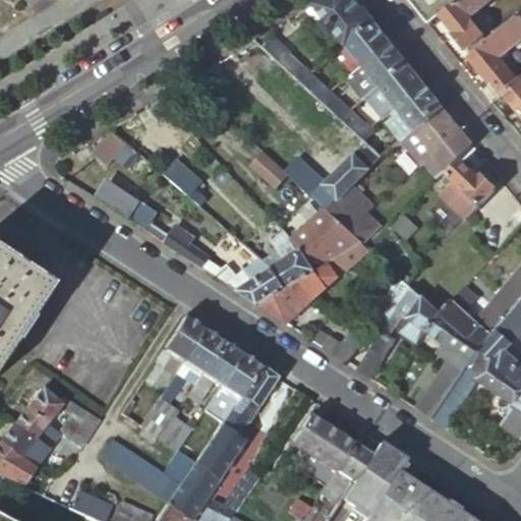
[(320,0),(312,5),(326,21),(322,24),(329,34),(333,31),(344,44),(371,20),(354,0),(320,0)]
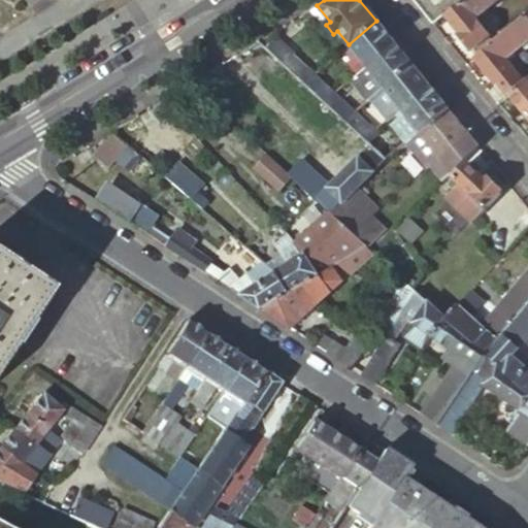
[(413,0),(423,12),(437,0),(413,0)]
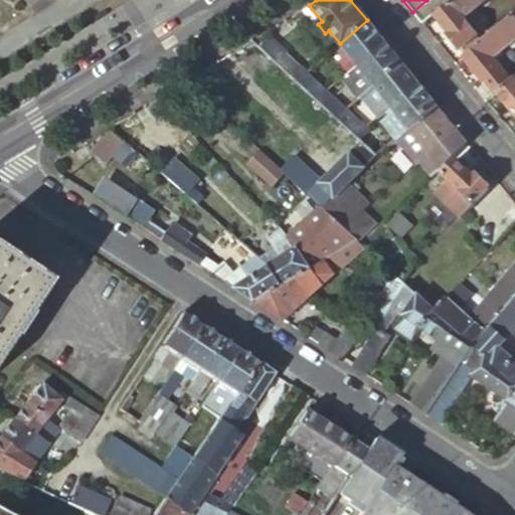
[(450,0),(426,0),(412,12),(421,23),(434,14),(450,0)]
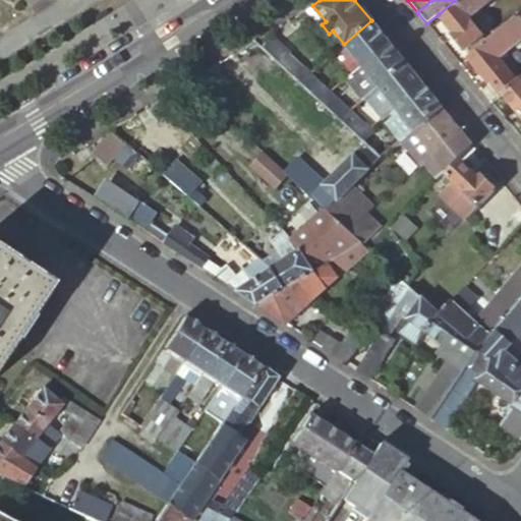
[(455,0),(439,14),(454,34),(452,35),(464,50),(482,36),(466,15),(483,0),(455,0)]
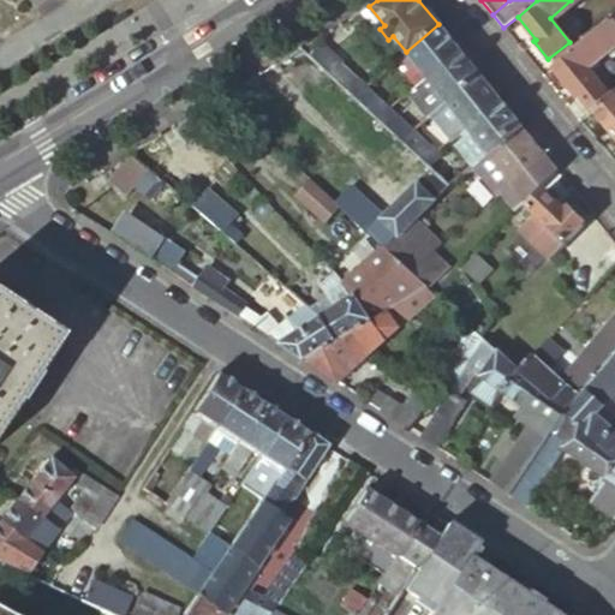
[(458,48),(439,24),(406,52),(425,76),(458,48)]
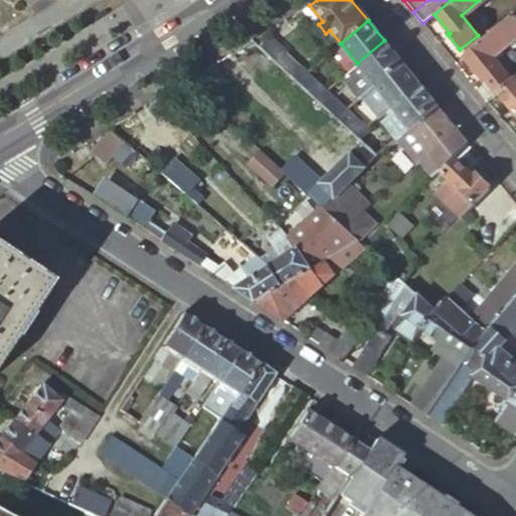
[(261,33),(250,40),(295,82),(305,74),(261,33)]
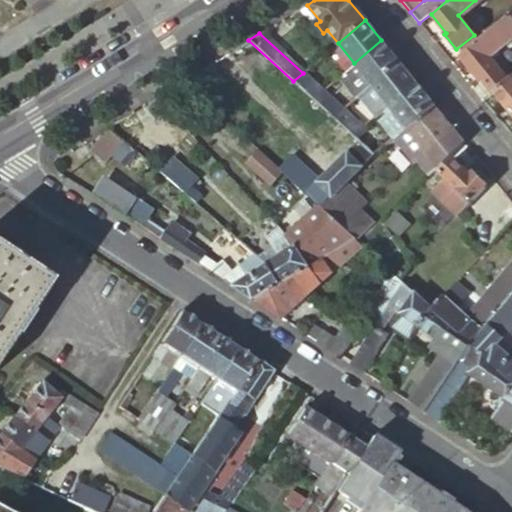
[(487,33),(459,56),(484,88),(502,73),(495,64),(509,54),(501,44),(487,54),(482,47),(492,39),(487,33)]
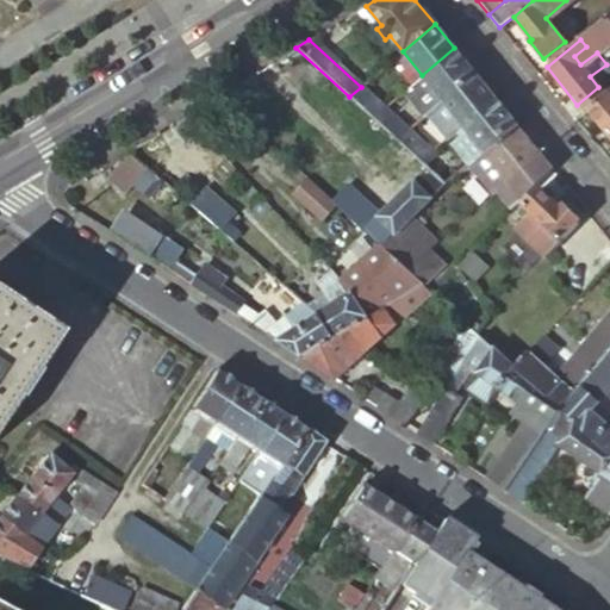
[(474,73),(454,48),(422,75),(403,92),(424,114),(442,100),(474,73)]
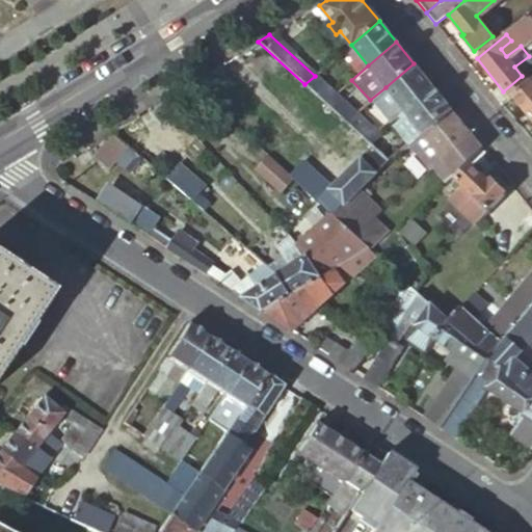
[(418,69),(414,63),(386,87),(402,108),(430,85),(418,69)]
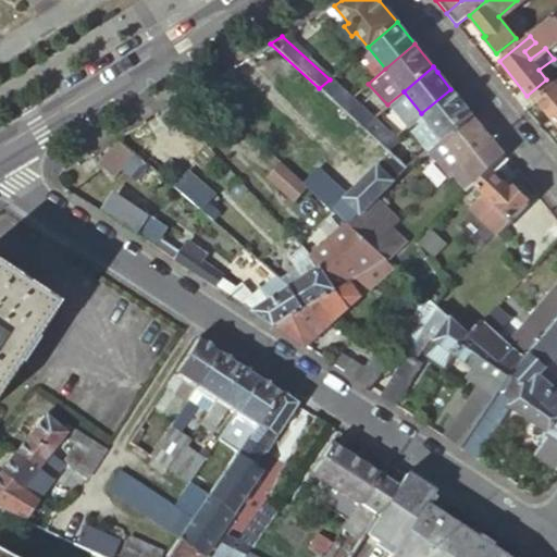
[(211,79),(202,85),(207,91),(215,87),(211,79)]
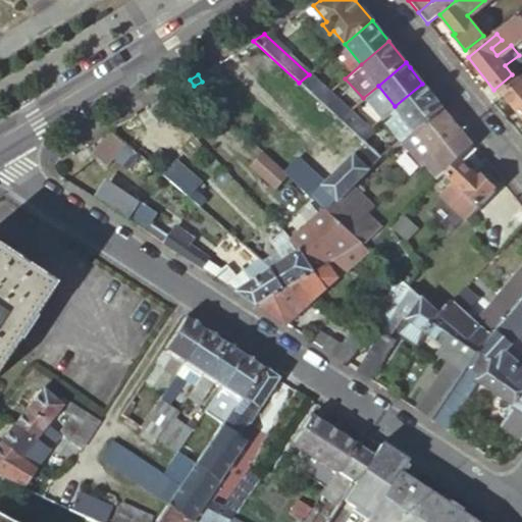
[(309,74),(299,83),(319,101),(329,92),(309,74)]
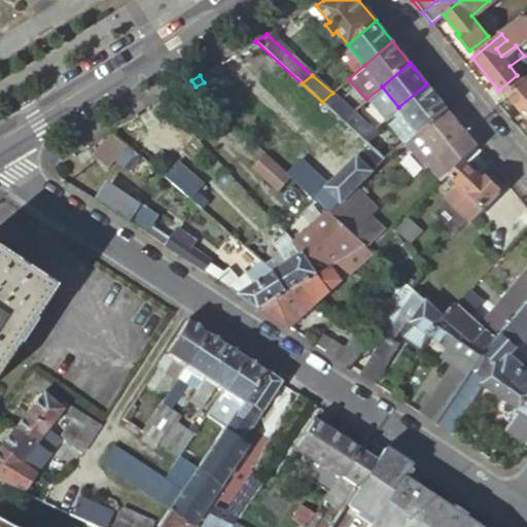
[(526,77),(507,95),(526,118),(526,77)]
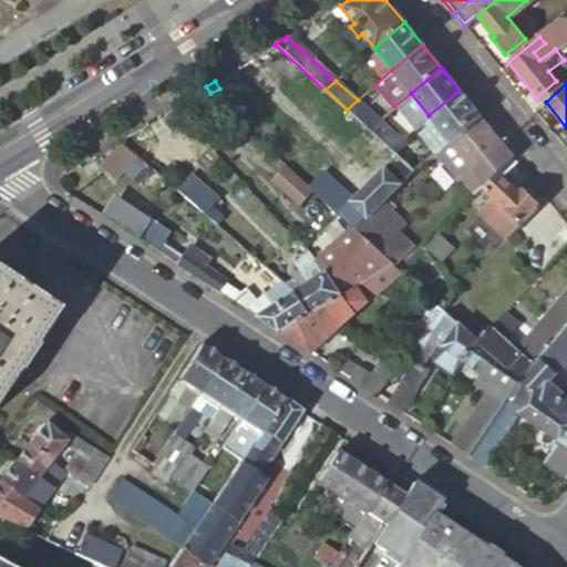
[(480,115),(459,91),(429,115),(449,140),(455,134),(480,115)]
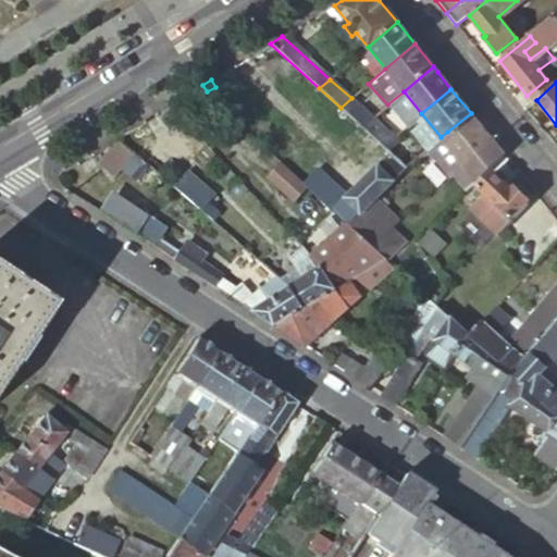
[(351,98),(341,108),(345,112),(361,126),(372,118),(351,98)]
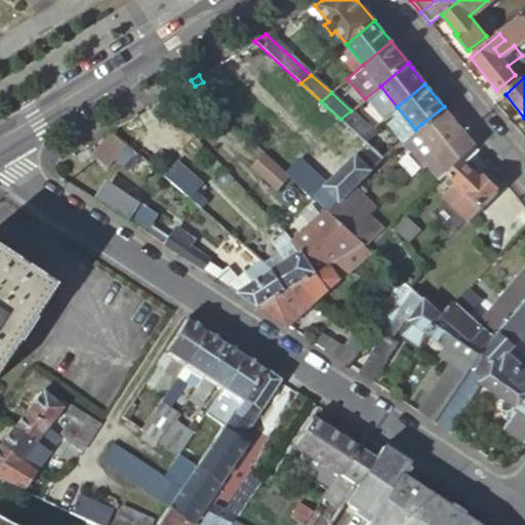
[(340,119),(325,106),(315,117),(332,132),(342,121),(340,119)]
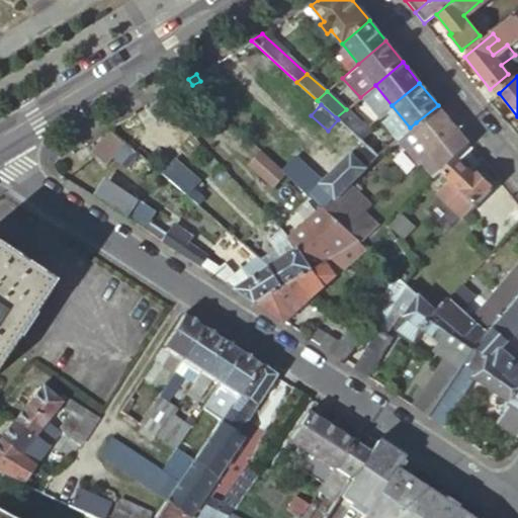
[(404,133),(408,128),(410,127),(392,105),(385,110),(404,133)]
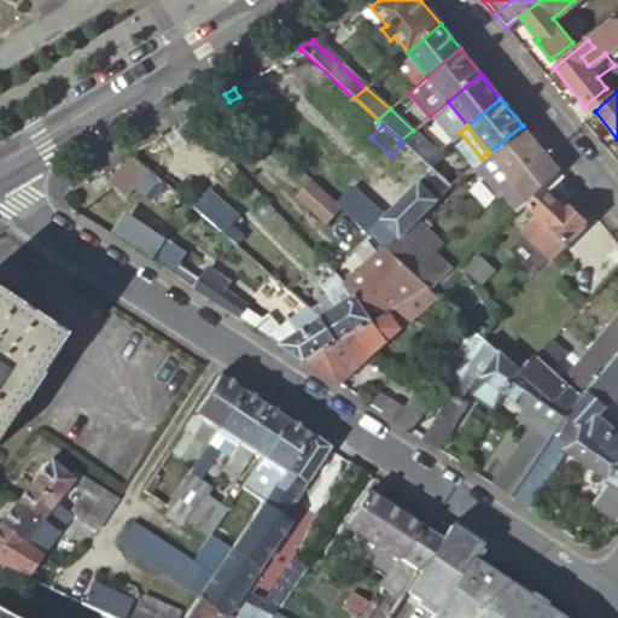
[(546,156),(523,126),(496,146),(489,152),(487,153),(511,184),(546,156)]
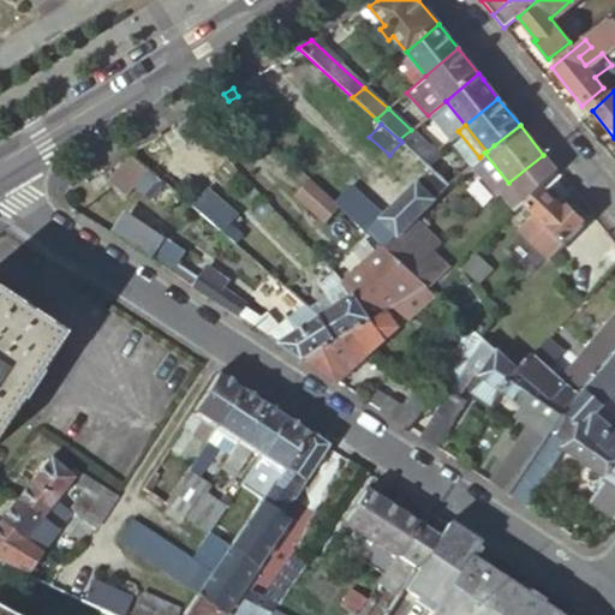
[(411,130),(399,139),(401,142),(422,160),(435,150),(411,130)]
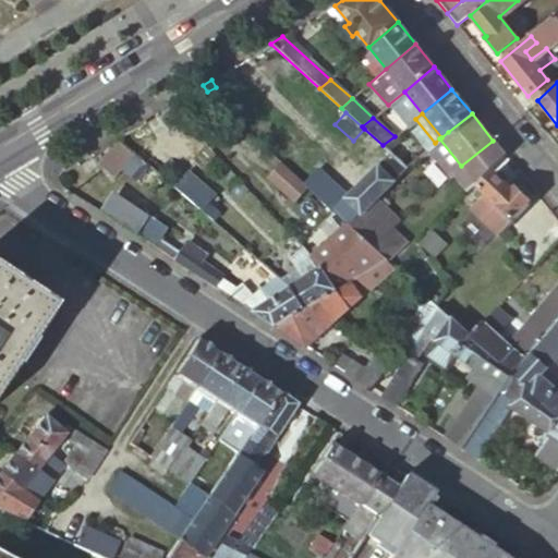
[(145,120),(117,137),(135,153),(146,162),(150,159),(146,155),(148,154),(137,140),(152,132),(145,120)]
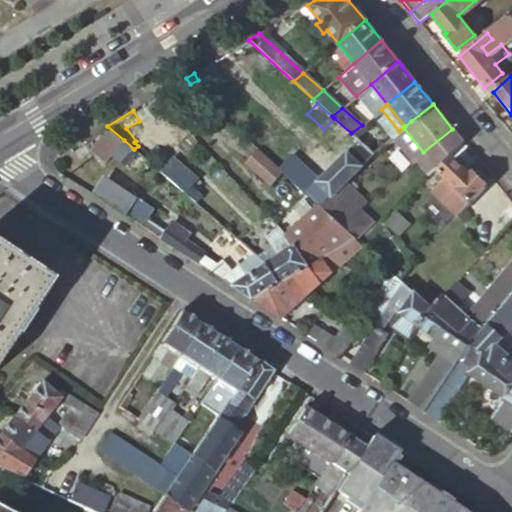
[(351,133),(360,141),(373,152),(383,144),(362,125),(351,133)]
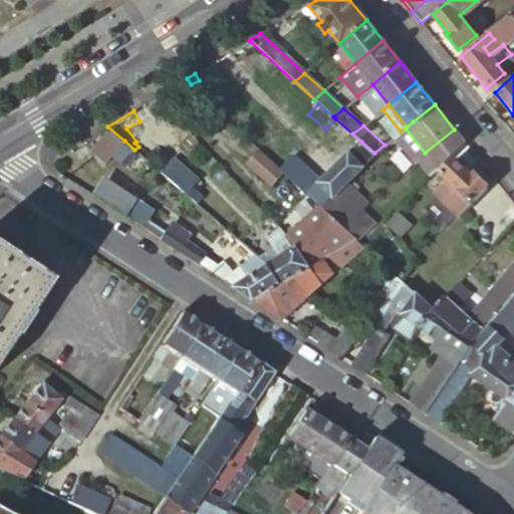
[(107,126),(84,141),(101,156),(124,141),(107,126)]
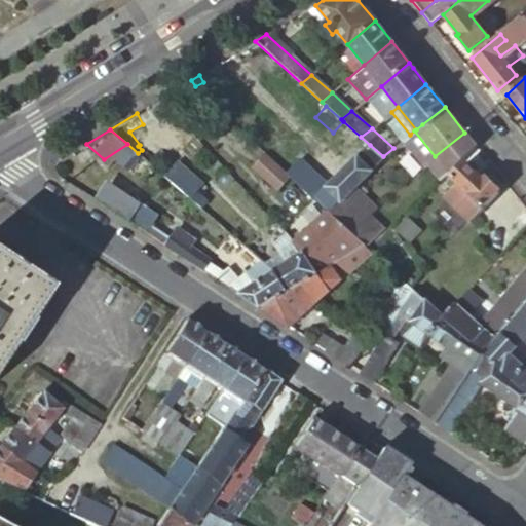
[(435,156),(414,130),(410,135),(405,139),(435,176),(471,140),(464,133),(435,156)]
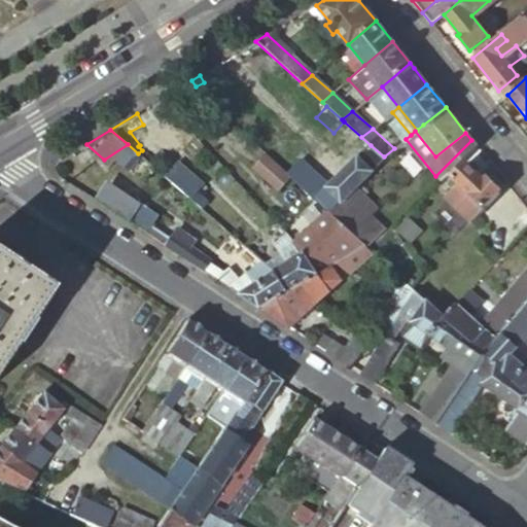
[(367,148),(379,160),(384,156),(371,145),(367,148)]
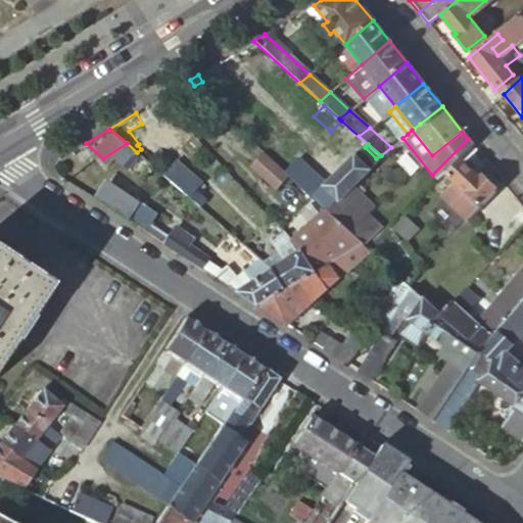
[(284,172),(298,185),(325,209),(346,188),(358,177),(376,158),(365,147),(355,155),(353,153),(324,182),(297,157),(284,172)]
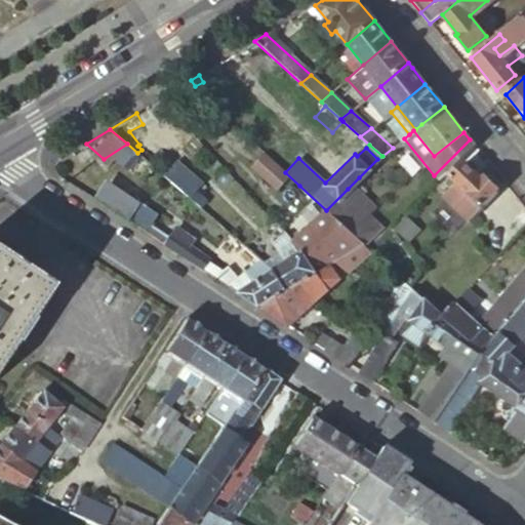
[(270,158),(265,153),(253,164),(289,197),(299,186),(285,172),(270,158)]
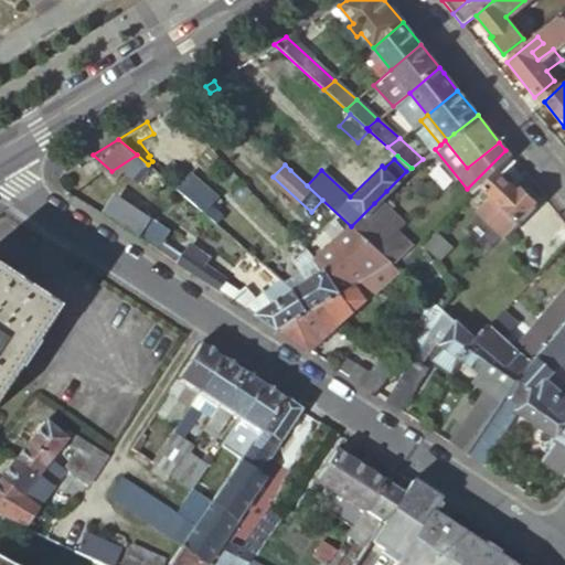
[(504,238),(519,223),(535,205),(519,190),(516,193),(497,174),(482,189),(490,195),(476,211),(504,238)]
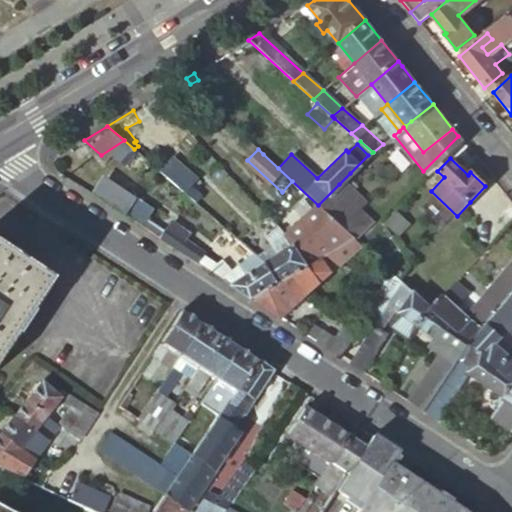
[(178,165),(167,178),(178,188),(194,202),(200,195),(190,187),(196,181),(178,165)]
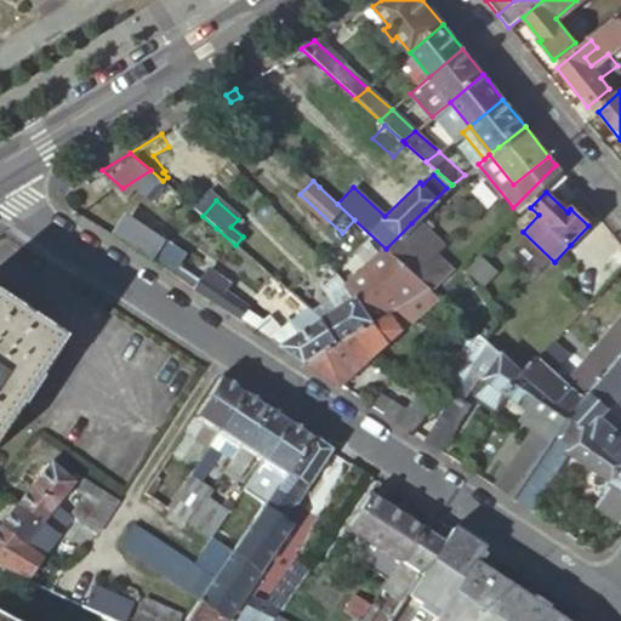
[(161,244),(124,220),(113,237),(149,261),(161,244)]
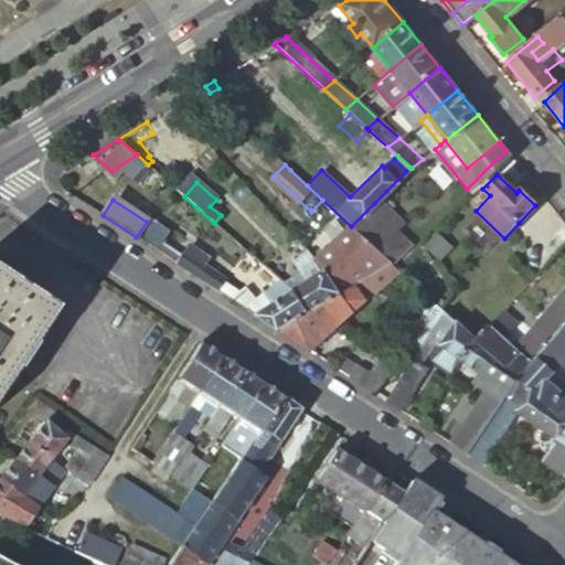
[(374,203),(351,226),(373,247),(392,264),(412,245),(391,227),(395,223),(374,203)]
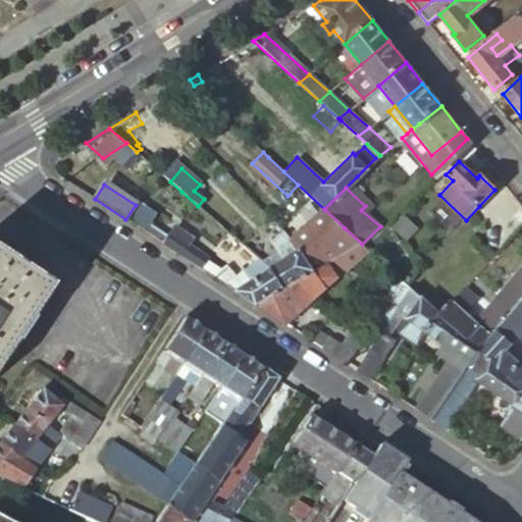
[(292,241),(315,271),(328,263),(362,244),(345,228),(324,209),(292,241)]
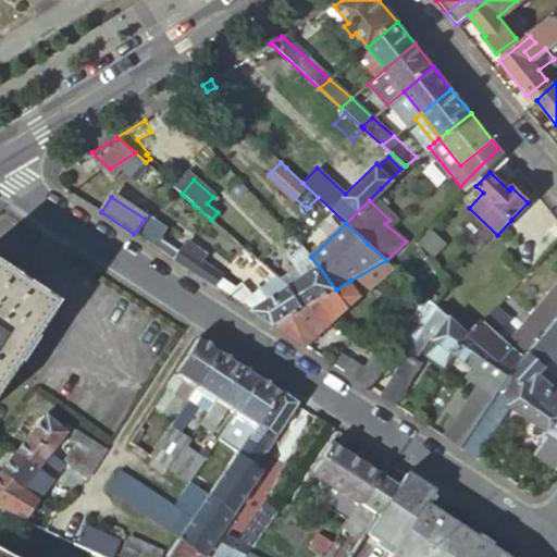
[(336,289),(311,257),(302,247),(288,260),(300,271),(307,277),(289,288),(302,309),(310,305),(311,304),(336,289)]
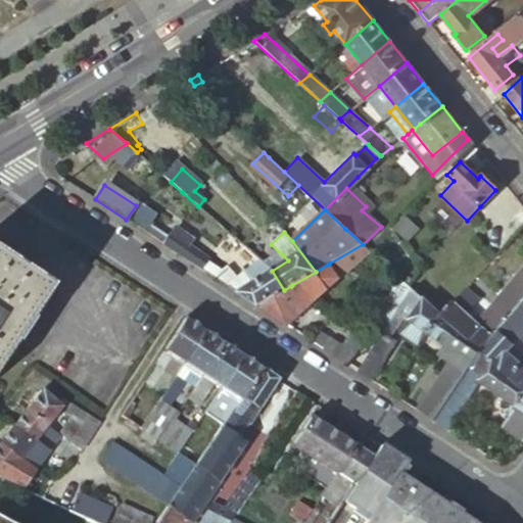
[(161,243),(167,247),(170,241),(164,238),(161,243)]
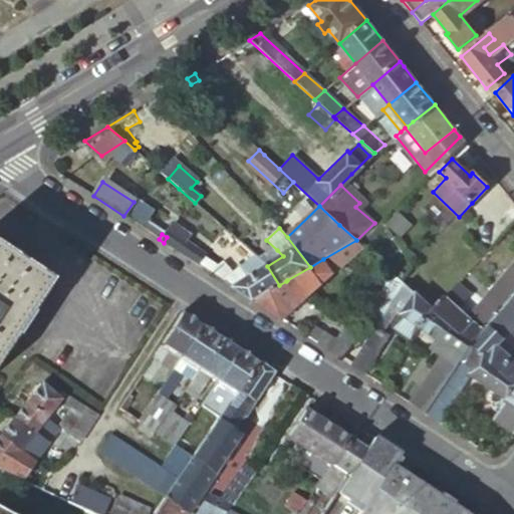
[(171,236),(167,242),(176,248),(180,242),(171,236)]
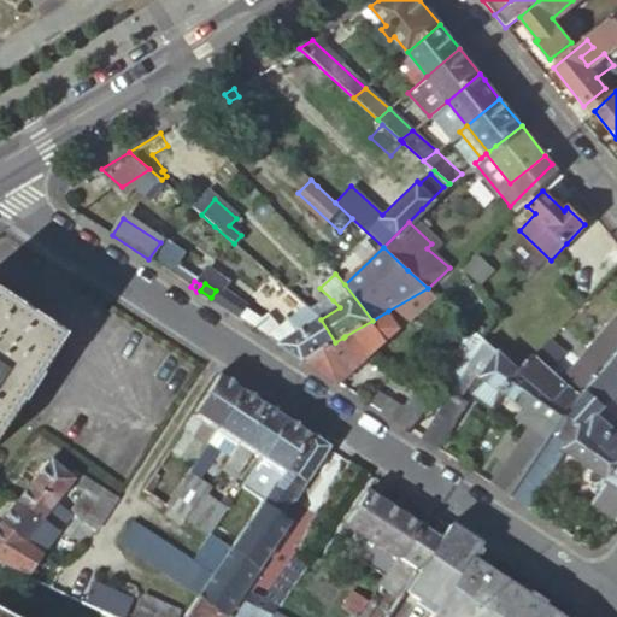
[(388,311),(372,321),(345,336),(365,359),(435,295),(428,288),(388,311)]
